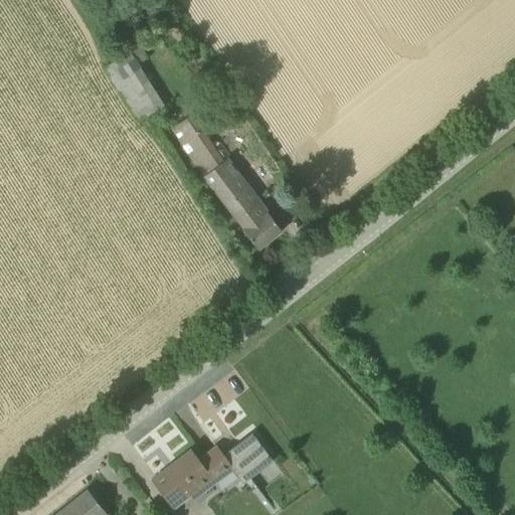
[(129,52),(113,62),(104,69),(138,123),(164,107),(129,52)]
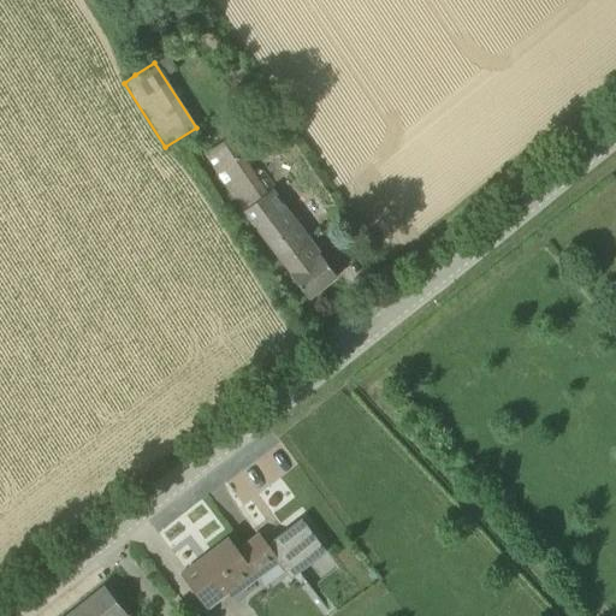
[(274,114),(244,135),(255,149),(285,130),(274,114)]
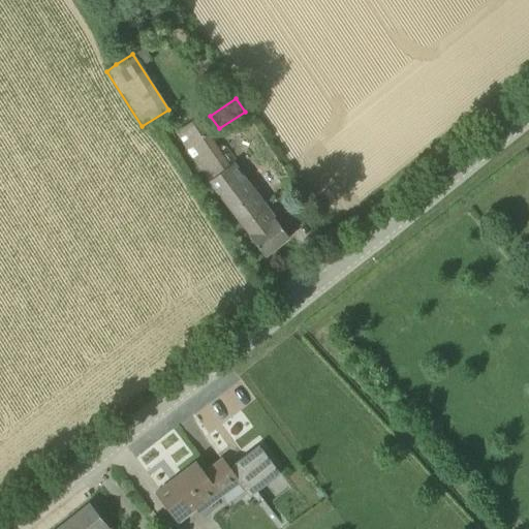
[(265,256),(289,237),(266,208),(262,211),(241,184),(245,181),(231,163),(228,165),(196,118),(175,132),(208,182),(251,236),(250,237),(265,256)]
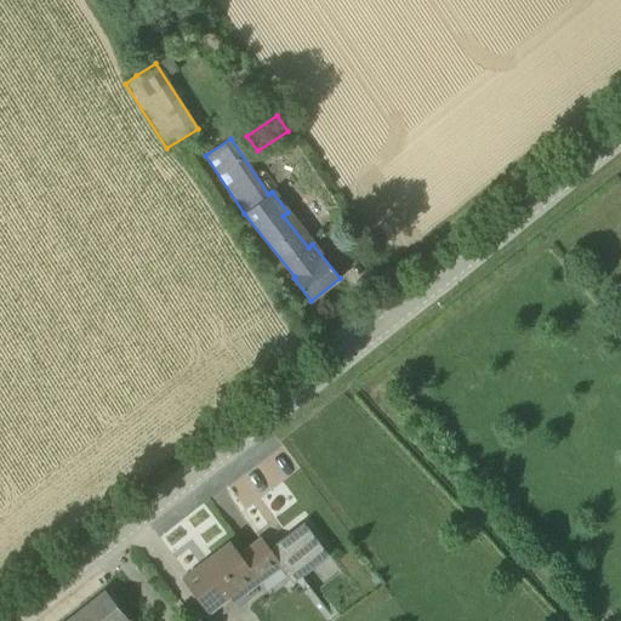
[(329,216),(335,226),(347,218),(341,208),(329,216)]
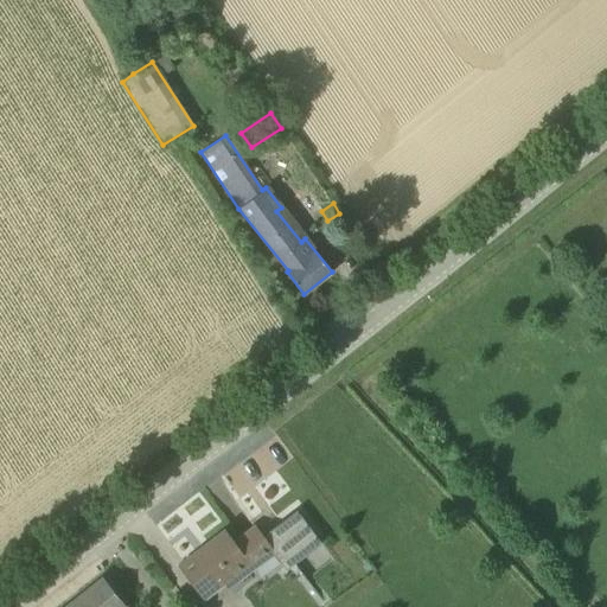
[(242,535),(261,558),(272,550),(285,569),(320,542),(295,509),(268,531),(270,535),(264,540),(254,525),(242,535)]
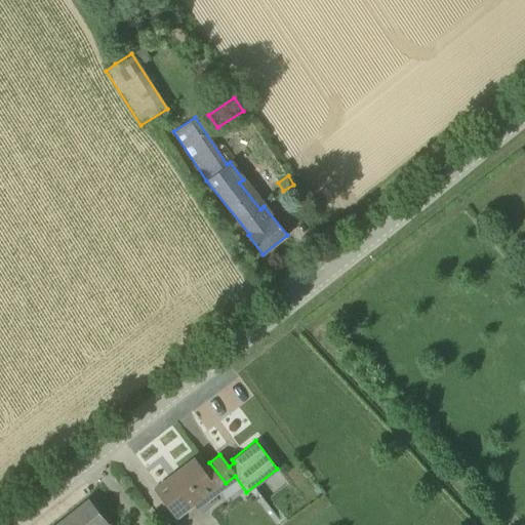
[(215,489),(216,490),(226,483),(209,462),(201,469),(194,458),(155,488),(177,518),(215,489)]
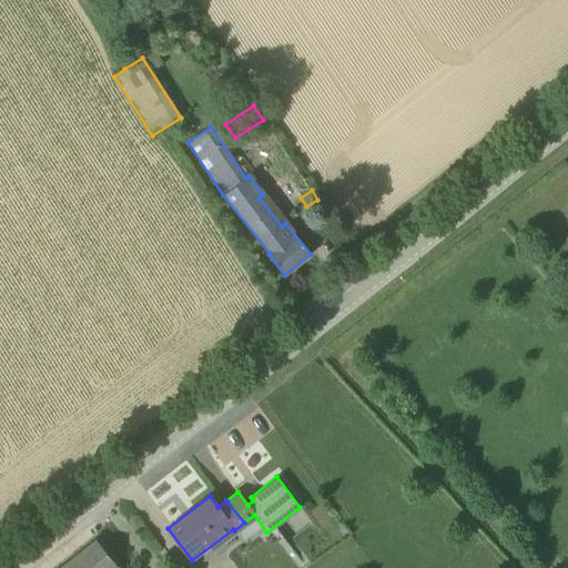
[(61,567),(119,567),(97,540),(61,567)]
